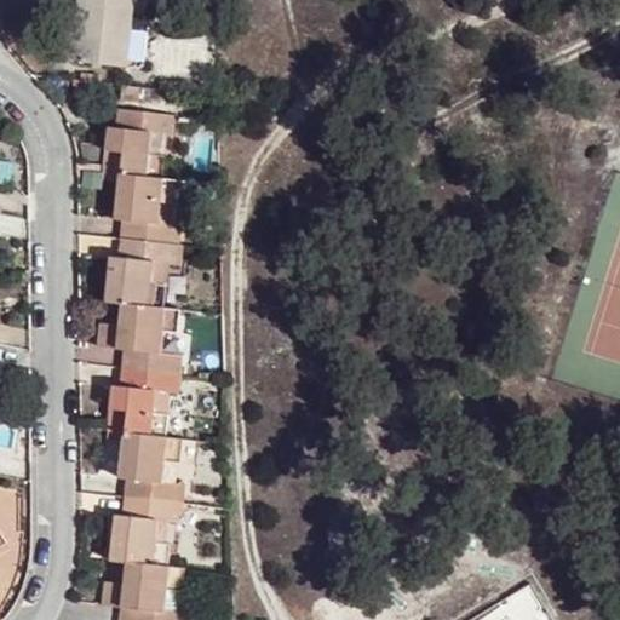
[(79,0),(78,23),(74,59),(130,64),(136,0),(79,0)]
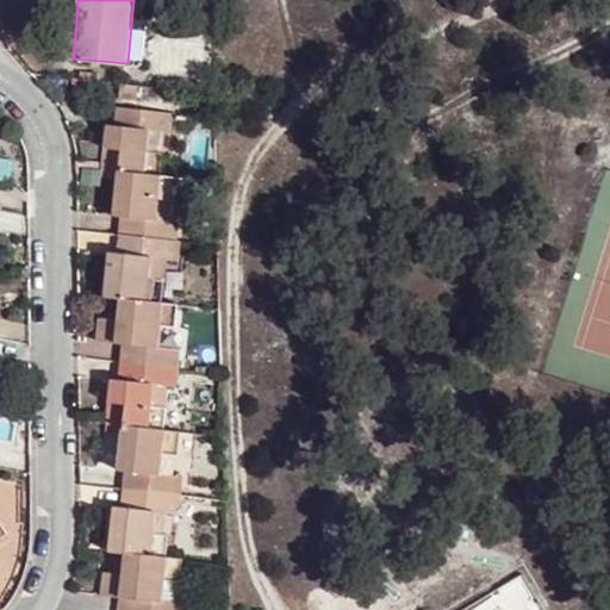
[(73,58),(76,23),(66,22),(62,58),(73,58)]
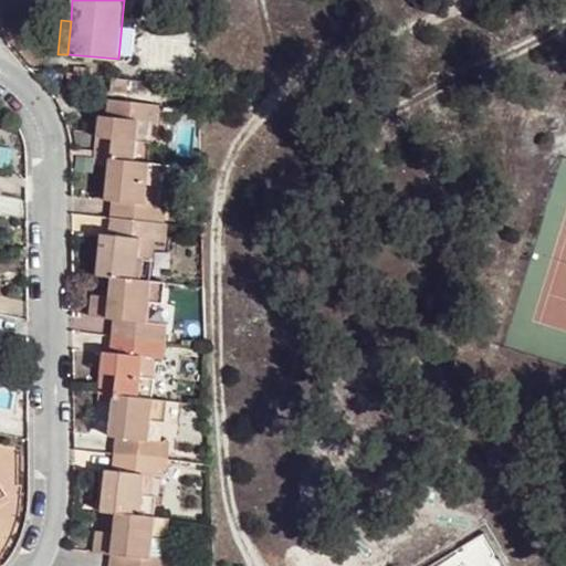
[(115,117),(116,101),(108,100),(106,116),(115,117)]
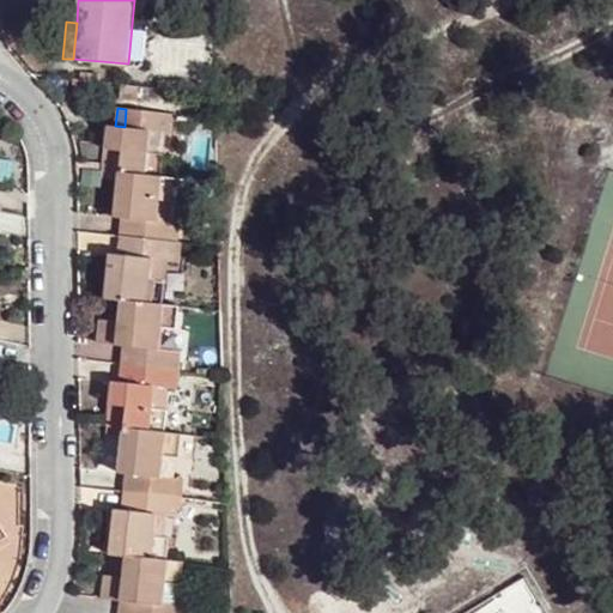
[(101,170),(116,171),(158,176),(161,152),(157,153),(145,151),(146,129),(159,131),(171,132),(173,114),(126,109),(125,127),(115,126),(104,126),(101,170)]
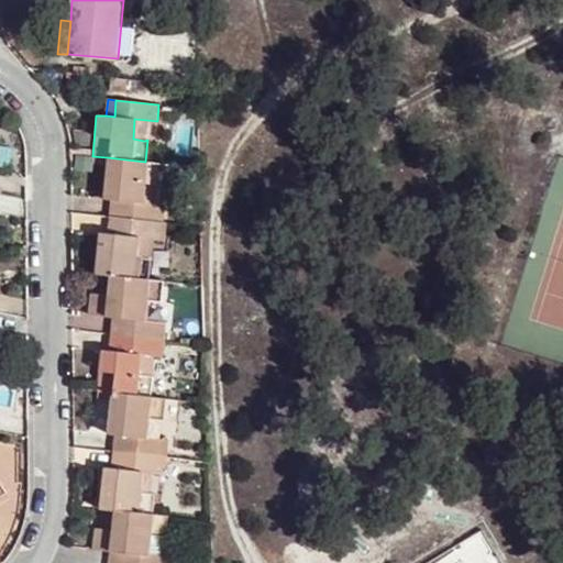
[(133,139),(144,141),(146,120),(134,119),(133,139)]
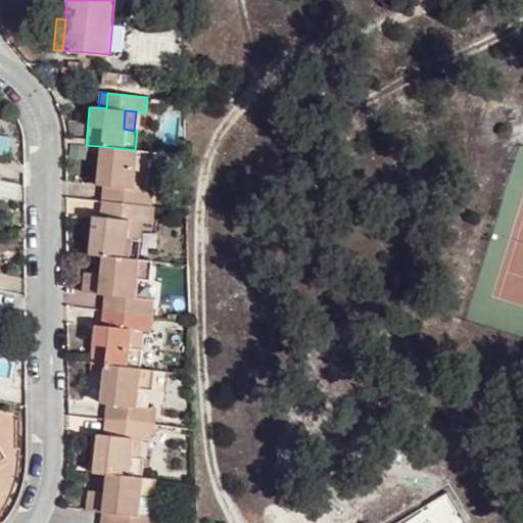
[(148,171),(150,151),(135,150),(99,146),(96,184),(103,184),(110,185),(109,201),(136,205),(150,207),(152,191),(141,189),(133,188),(135,170),(144,171),(148,171)]
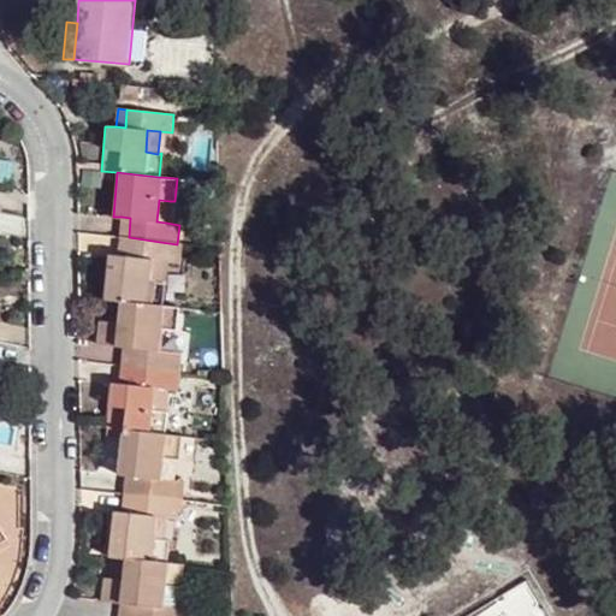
[(157,221),(166,223),(170,201),(159,200),(157,221)]
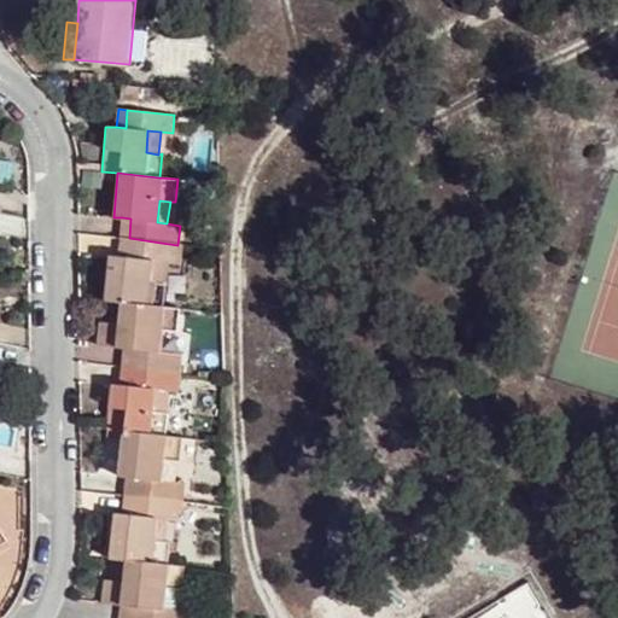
[(130,219),(122,217),(120,238),(129,238),(130,219)]
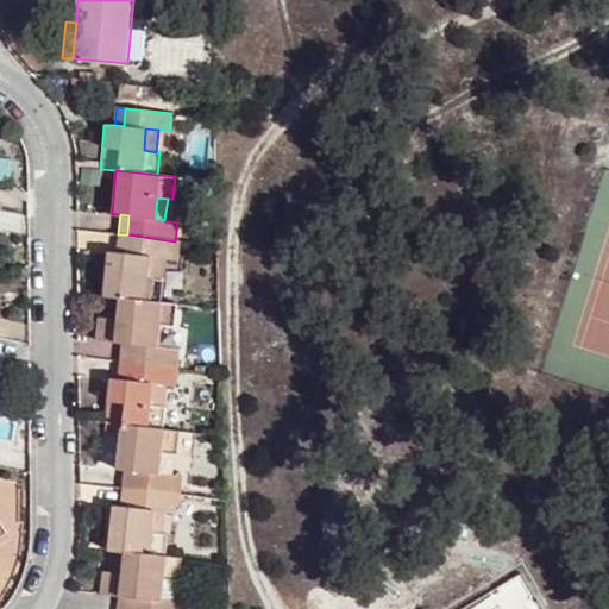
[(127,234),(118,234),(115,251),(149,255),(157,256),(158,239),(127,234)]
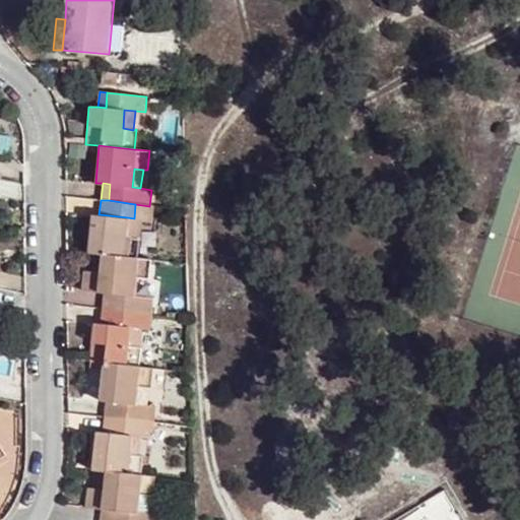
[(135,204),(134,218),(147,219),(149,206),(135,204)]
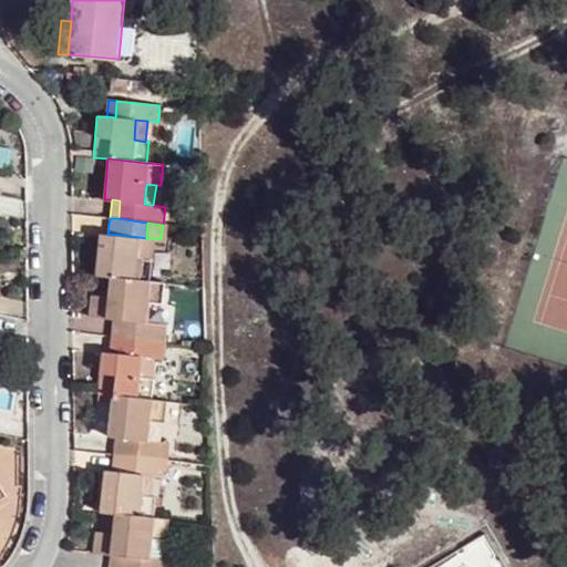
[(95,275),(112,276),(150,281),(152,260),(137,259),(138,237),(107,234),(100,234),(95,275)]
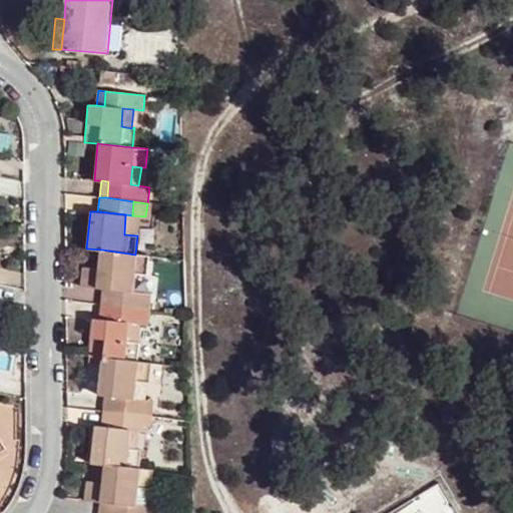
[(82,286),(104,289),(111,289),(109,306),(150,310),(152,295),(131,292),(134,274),(147,275),(149,255),(135,254),(101,249),(99,270),(84,268),(82,286)]
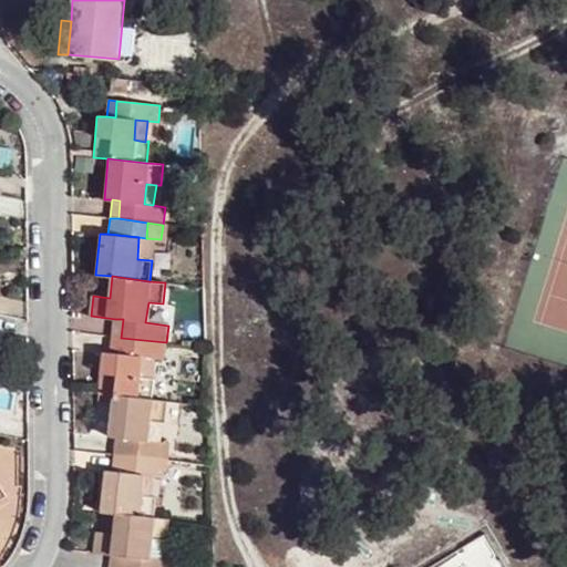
[(115,319),(113,337),(121,338),(123,319),(115,319)]
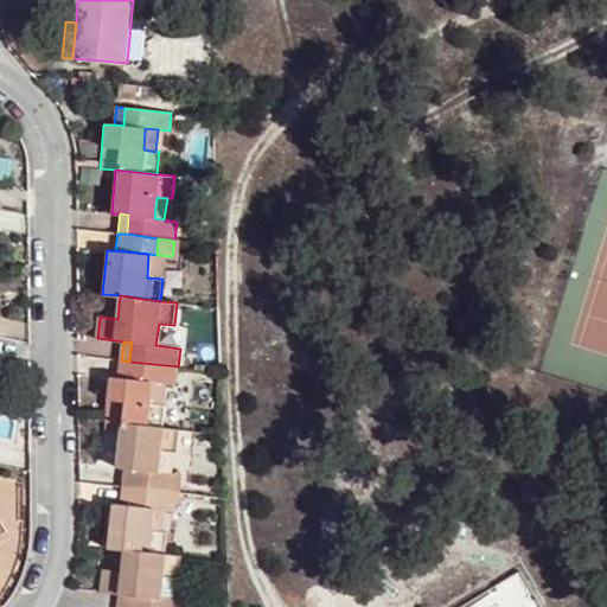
[(129,362),(121,360),(119,377),(127,378),(129,362)]
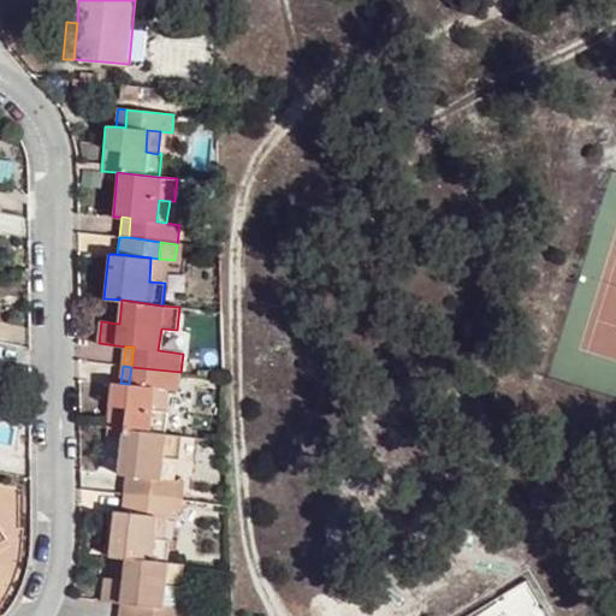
[(129,384),(120,383),(112,381),(107,426),(123,428),(165,433),(167,410),(152,409),(155,388),(179,390),(181,372),(131,367),(129,384)]
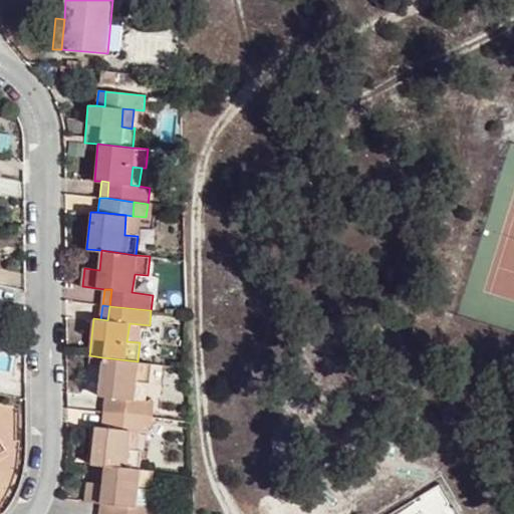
[(151,383),(152,363),(138,361),(102,357),(98,395),(106,396),(114,397),(112,413),(140,417),(152,418),(154,402),(144,401),(133,399),(135,380),(146,382),(151,383)]
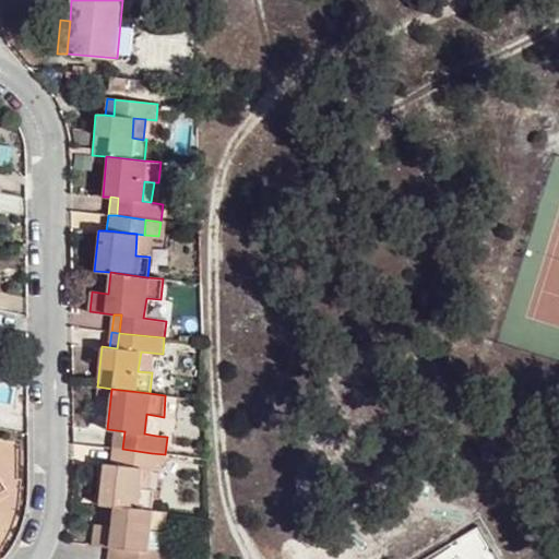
[(156,436),(158,416),(146,414),(144,433),(156,436)]
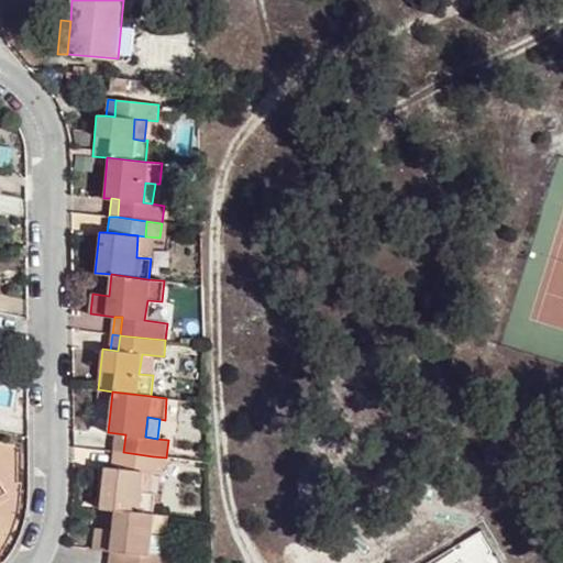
[(113,451),(123,452),(125,434),(117,433),(113,451)]
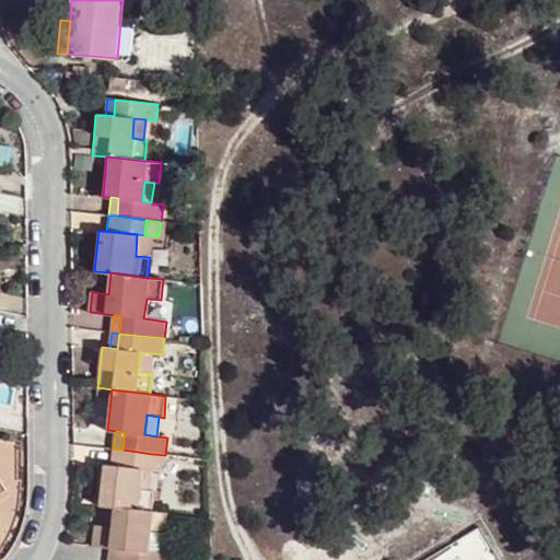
[(119,466),(143,469),(150,469),(152,454),(123,450),(119,466)]
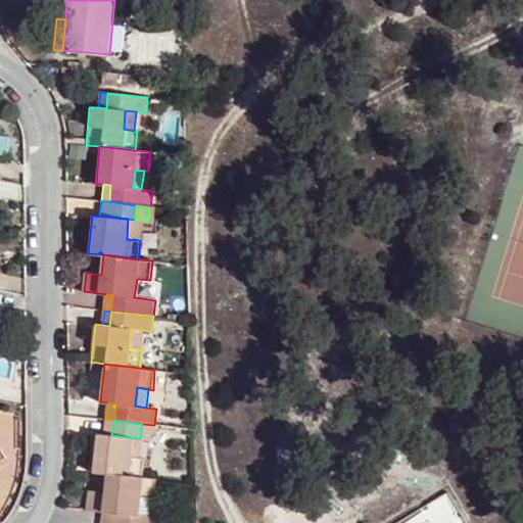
[(142,424),(140,438),(153,439),(154,425),(142,424)]
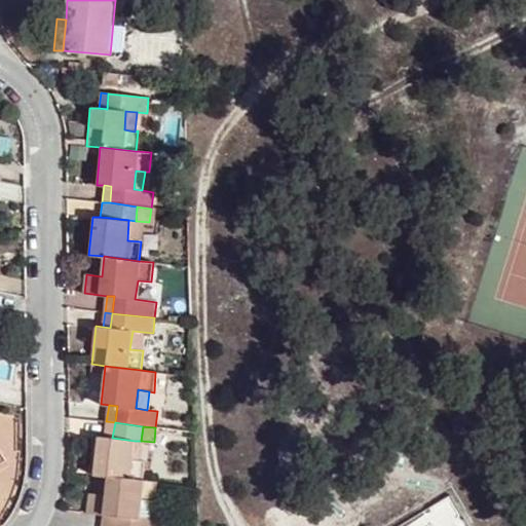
[(92,474),(109,476),(142,480),(145,459),(133,458),(135,441),(112,438),(98,437),(92,474)]
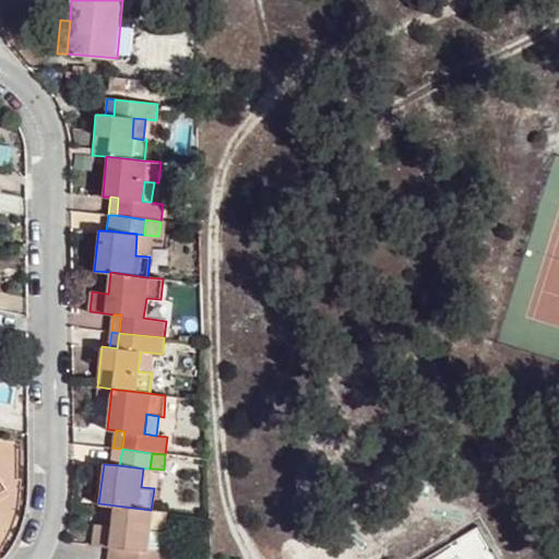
[(94,544),(110,546),(117,547),(126,548),(123,558),(167,558),(168,552),(147,550),(151,531),(164,533),(168,512),(151,510),(116,506),(113,526),(96,524),(94,544)]
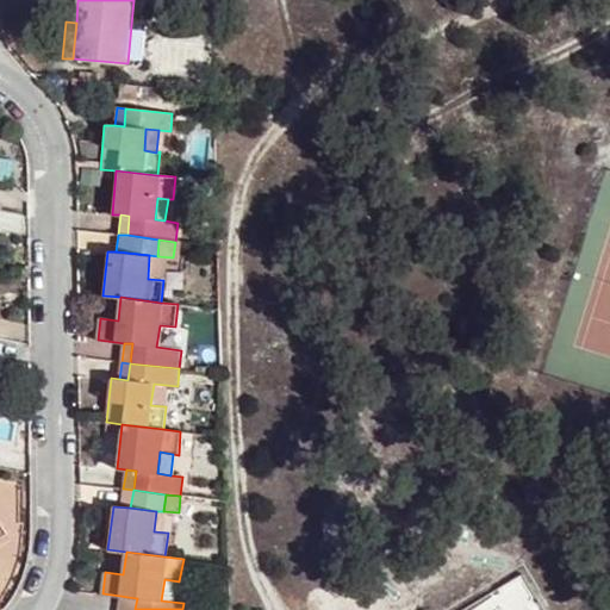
[(135,609),(137,598),(128,597),(125,609),(135,609)]
